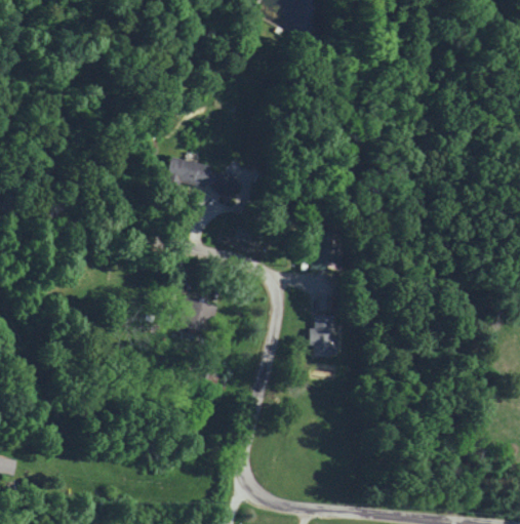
[(211,165),(170,156),(166,178),(236,195),(239,179),(209,172),(211,165)]
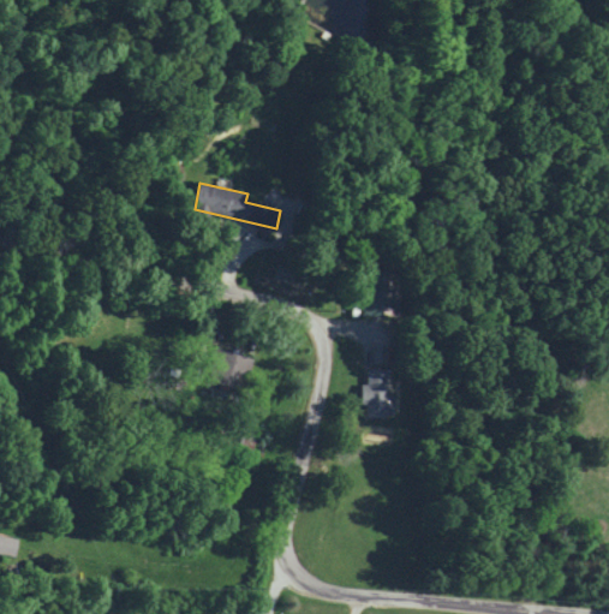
[(366,316),(398,316),(399,272),(366,270),(366,316)]
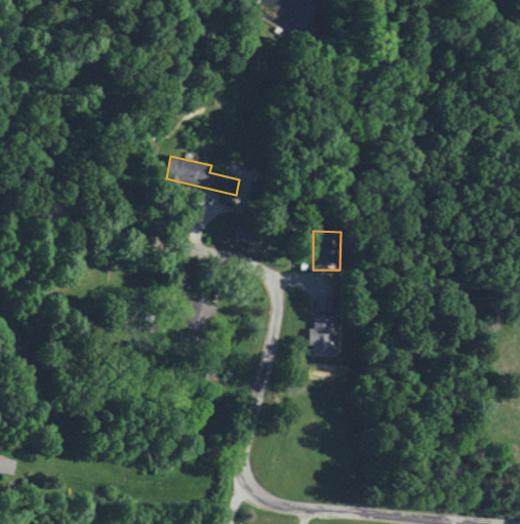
[(217,307),(189,297),(180,326),(208,335),(217,307)]
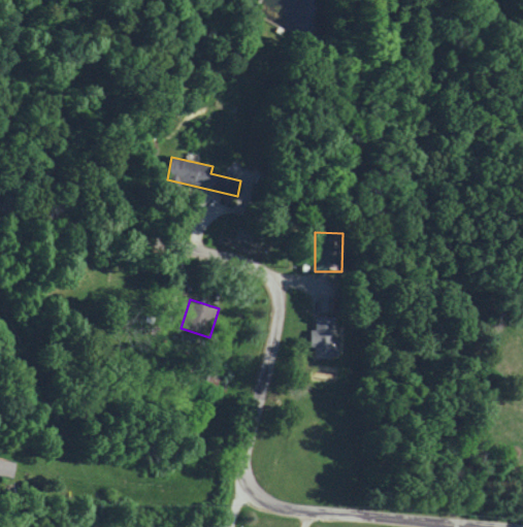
[(339,339),(333,339),(334,317),(317,317),(317,329),(312,329),(311,348),(316,348),(316,357),(339,358),(339,339)]
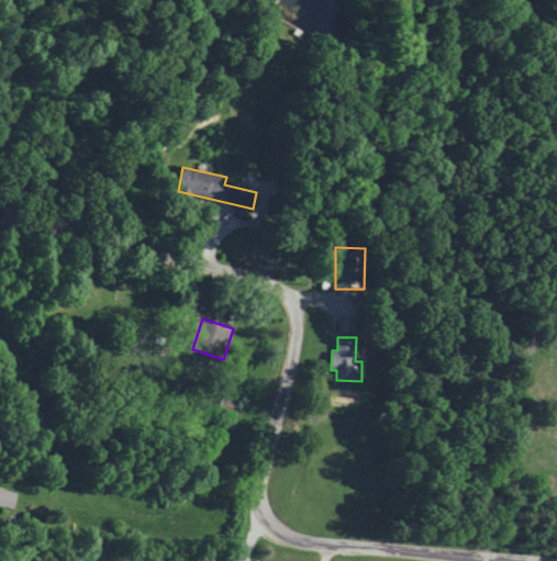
[(0,505),(15,509),(19,493),(0,489),(0,505)]
